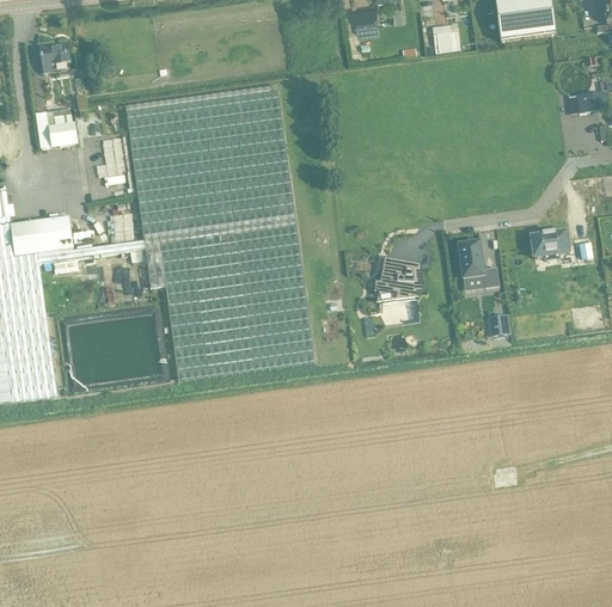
[(495,0),(500,41),(556,34),(552,0),(495,0)]
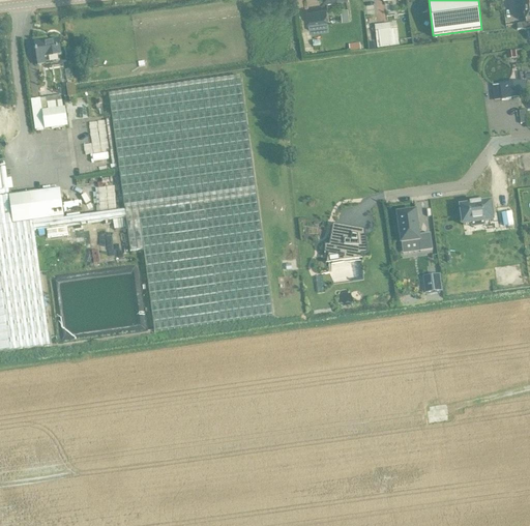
[(327,17),(326,17),(325,5),(307,7),(308,19),(310,28),(328,26),(327,17)]
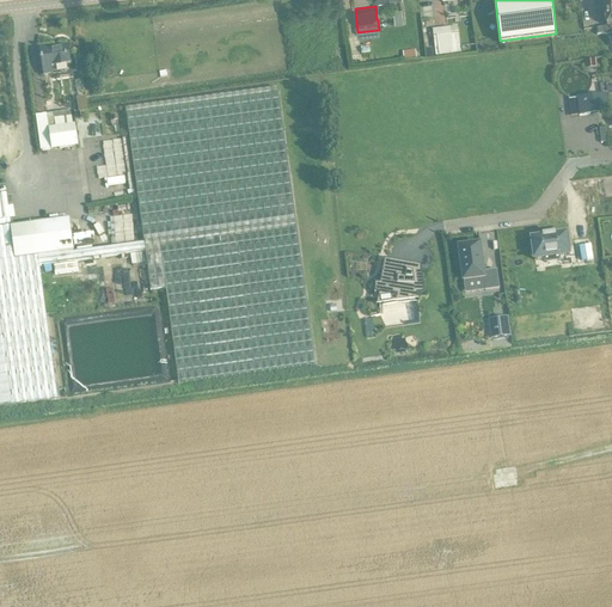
[(473,22),(433,26),(436,53),(477,47),(473,22)]
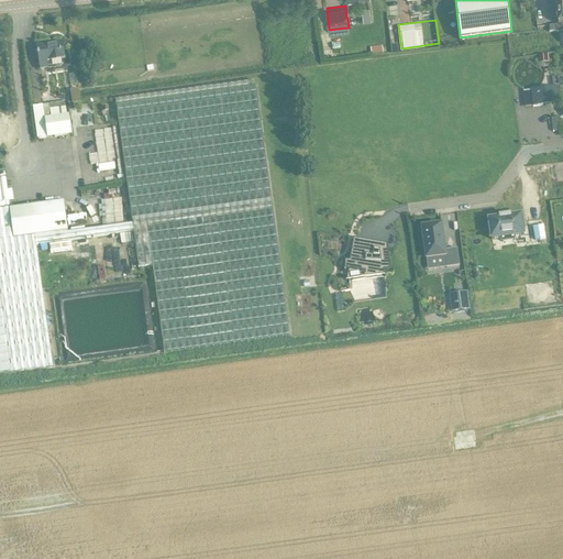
[(63,40),(37,44),(41,67),(46,66),(46,69),(56,67),(55,61),(65,59),(63,40)]
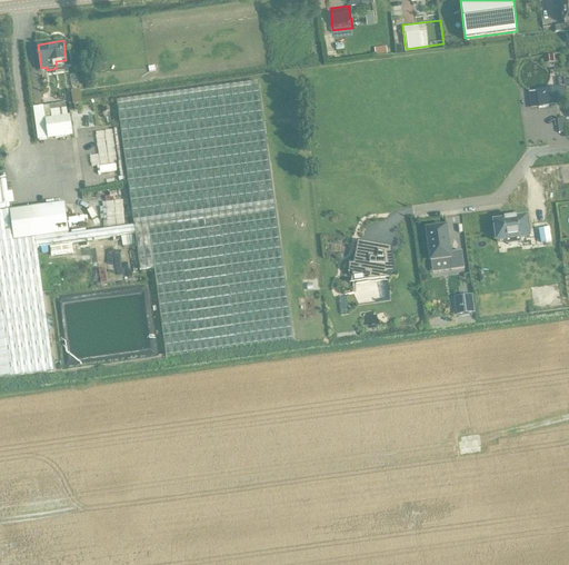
[(567,66),(556,68),(558,80),(568,79),(567,66)]
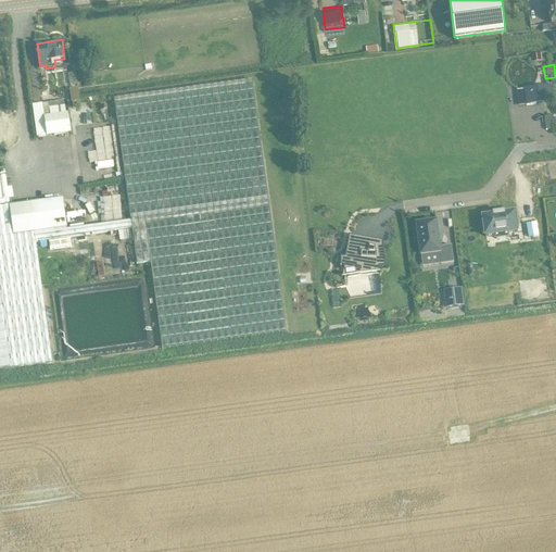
[(162,346),(287,328),(252,77),(114,97),(130,218),(66,227),(35,231),(36,239),(131,226),(137,261),(150,260),(162,346)]
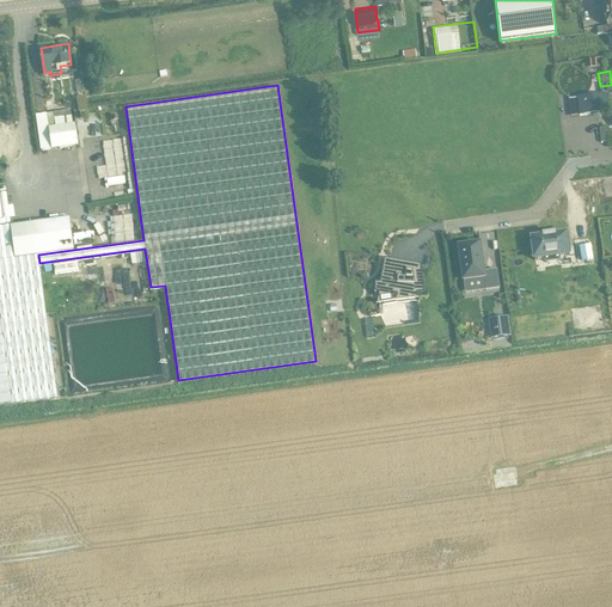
[(586,92),(577,93),(577,96),(580,112),(609,109),(606,92),(606,90),(586,92)]
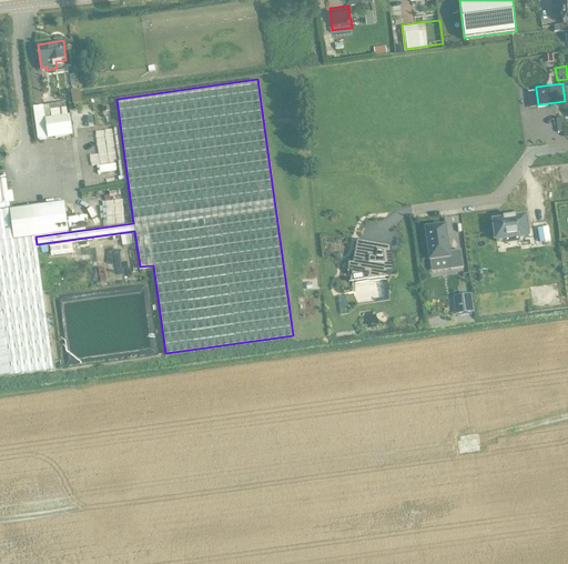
[(38,137),(72,132),(70,112),(68,113),(67,104),(56,107),(56,101),(33,104),(38,137)]
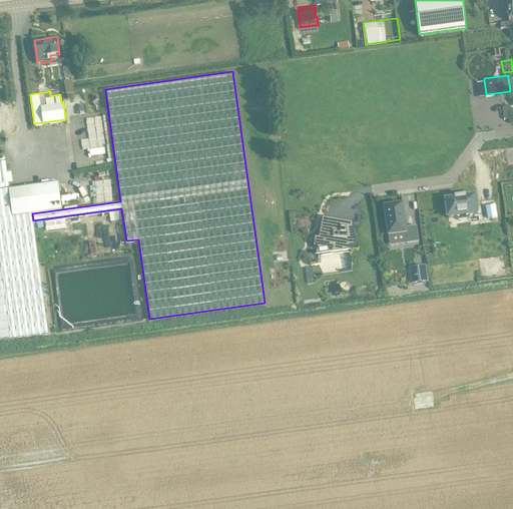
[(510,116),(509,104),(502,105),(504,117),(510,116)]
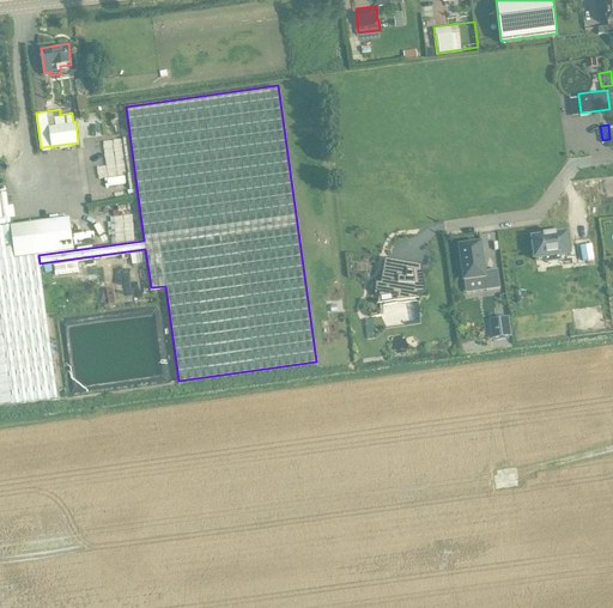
[(73,250),(68,216),(11,224),(16,257),(38,255),(73,250)]
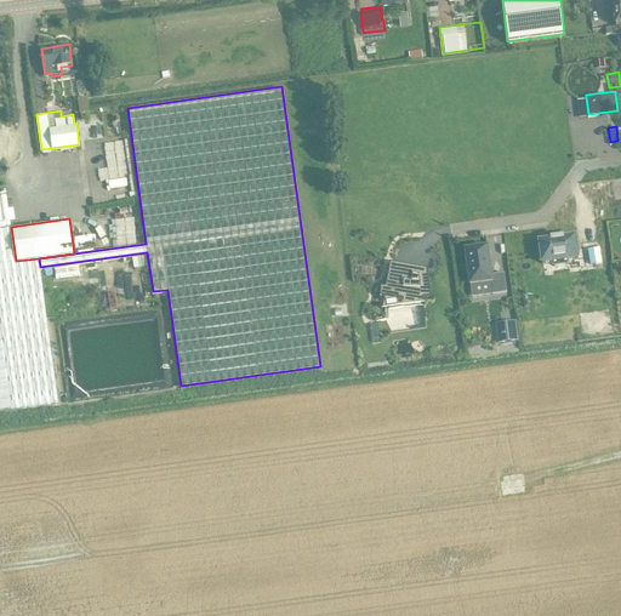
[(0,410),(58,403),(40,267),(39,258),(16,261),(11,227),(0,228),(0,410)]
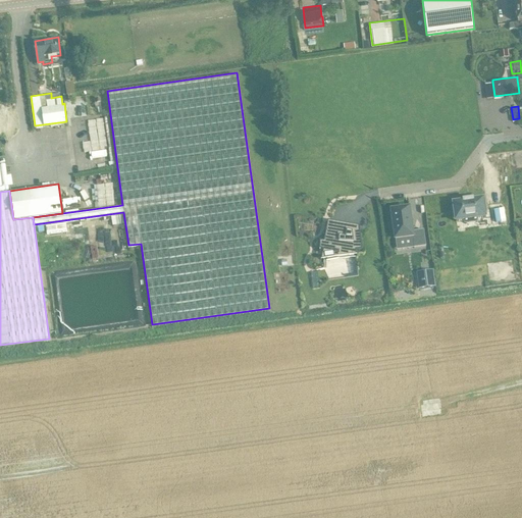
[(454,205),(452,205),(453,216),(455,216),(456,219),(465,218),(465,221),(477,219),(476,216),(485,215),(483,198),(473,199),(473,198),(463,199),(463,200),(454,201),(454,205)]
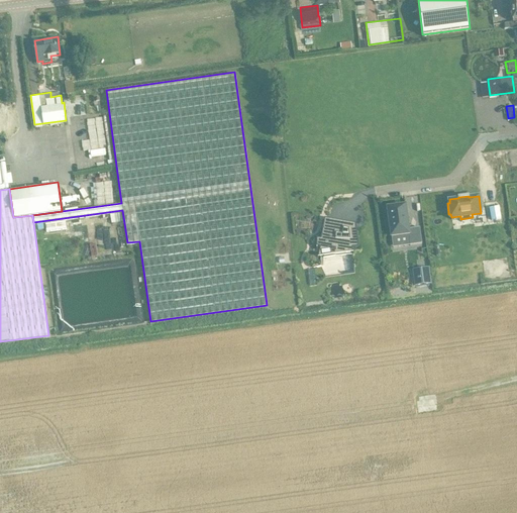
[(502,198),(486,200),(488,219),(505,217),(502,198)]
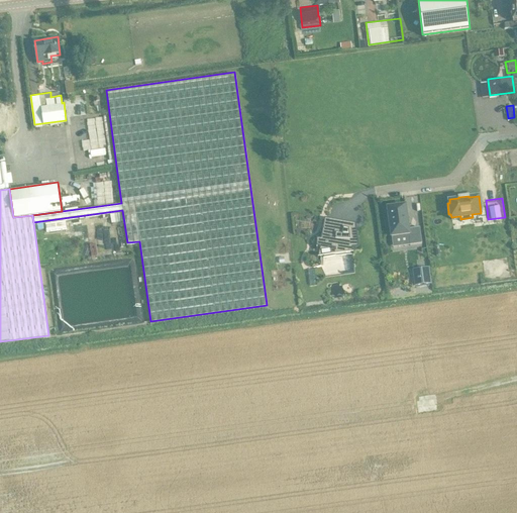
[(405,204),(388,207),(392,235),(409,233),(410,242),(422,241),(419,225),(409,226),(405,204)]
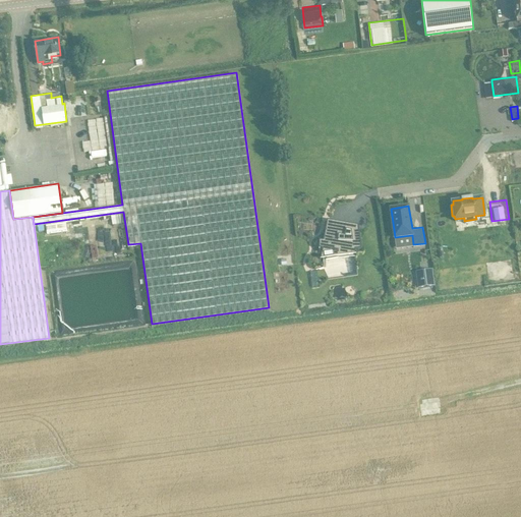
[(320,238),(319,247),(320,247),(324,248),(335,250),(335,251),(339,252),(339,250),(348,251),(349,245),(352,245),(353,248),(355,248),(362,247),(359,228),(350,229),(346,228),(348,222),(329,219),(329,218),(327,218),(324,238),(320,238)]
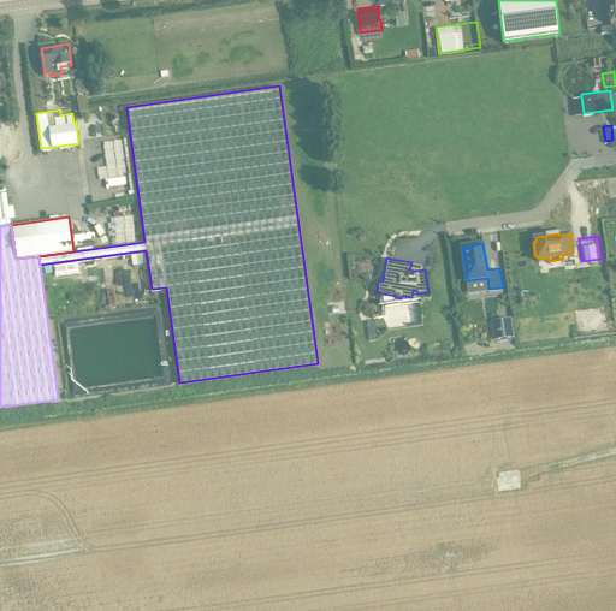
[(503,326),(493,327),(496,337),(514,334),(511,315),(502,316),(503,326)]
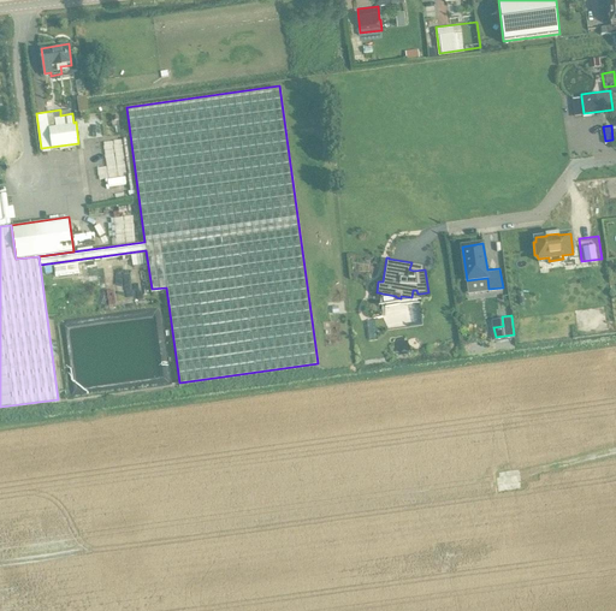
[(383,316),(374,318),(375,327),(384,326),(383,316)]
